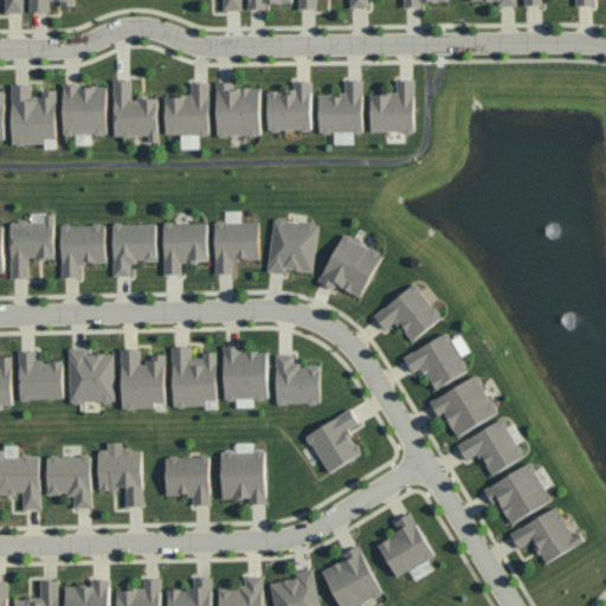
[(7,0),(7,12),(25,12),(25,0),(7,0)]
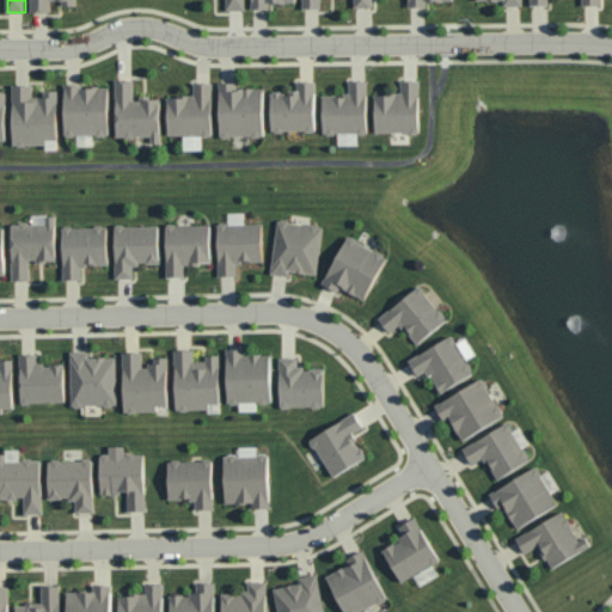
[(78,4),(78,0),(31,0),(32,12),(53,11),(53,4),(78,4)]
